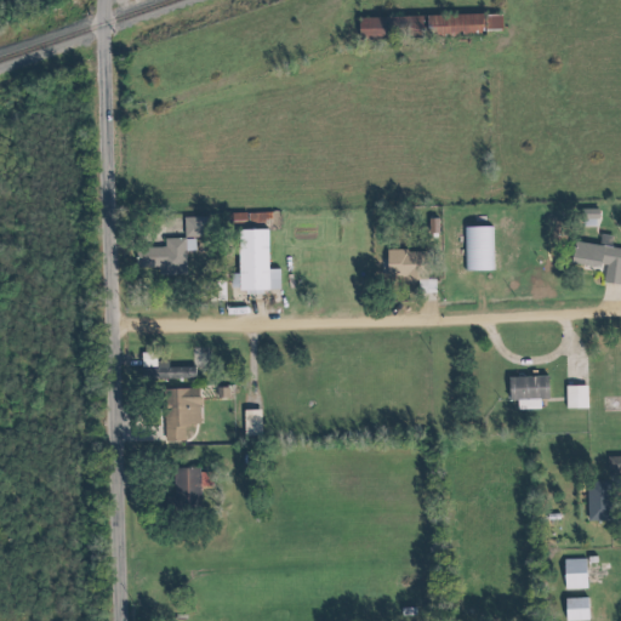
[(503,38),(503,17),(358,20),(359,40),(503,38)]
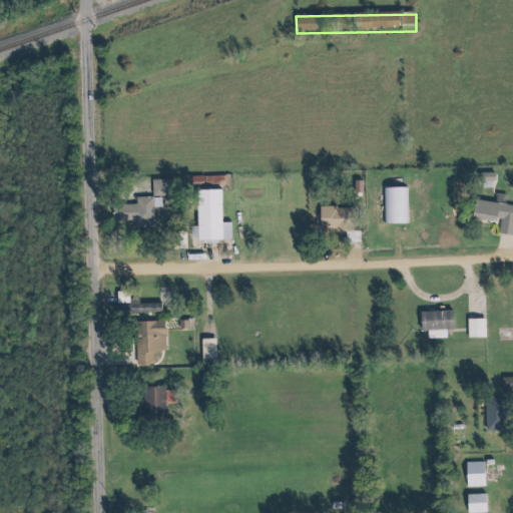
[(221,224),(221,190),(192,190),(192,240),(231,240),(231,224),(221,224)]
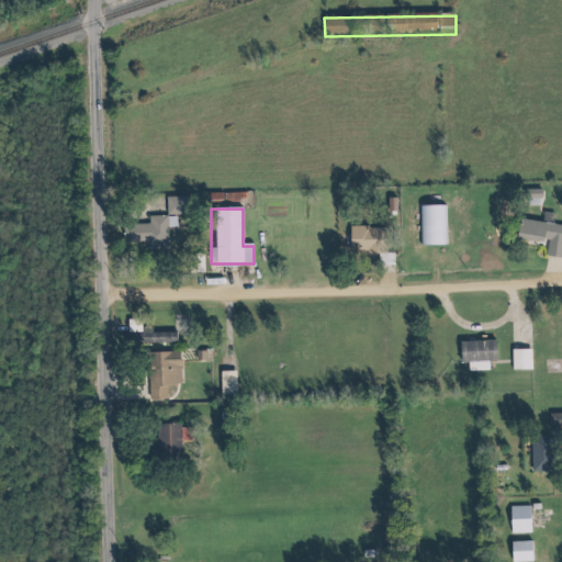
[(144,250),(170,250),(170,217),(149,217),(149,225),(125,225),(125,243),(144,243),(144,250)]
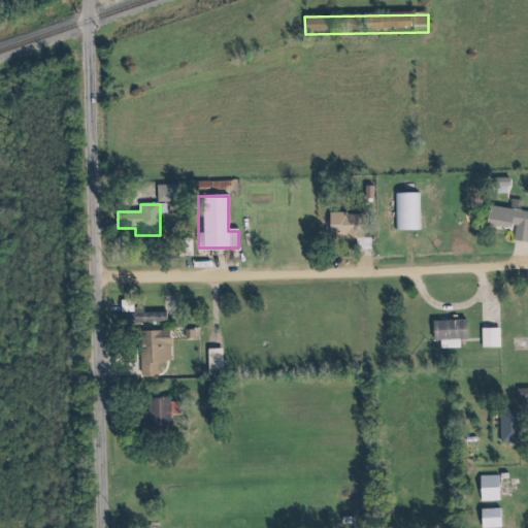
[(527,231),(527,212),(490,207),(487,225),(527,231)]
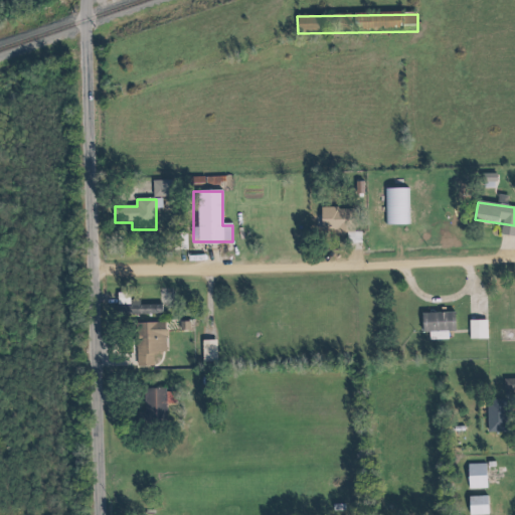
[(118,316),(162,316),(162,303),(118,303),(118,316)]
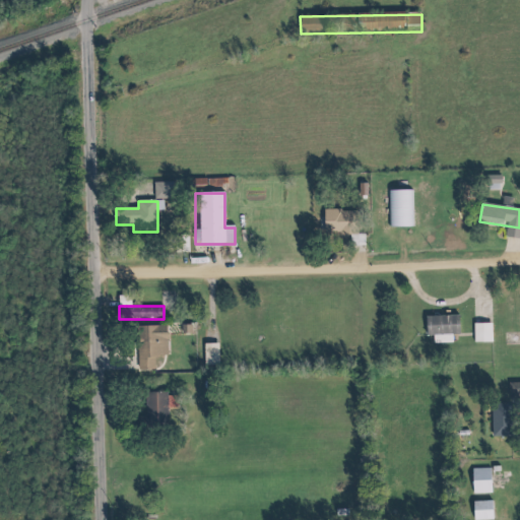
[(460,336),(460,317),(428,317),(428,336),(460,336)]
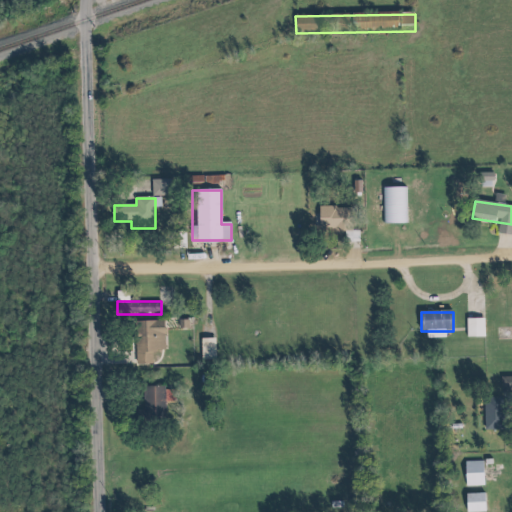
[(485,319),(467,319),(467,338),(485,338),(485,319)]
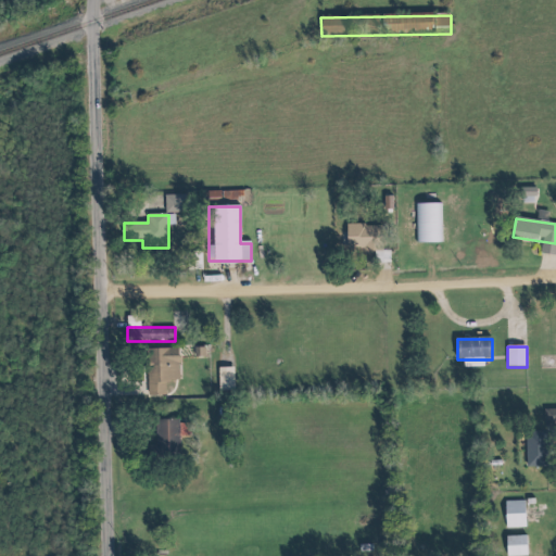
[(148,350),(149,396),(166,396),(166,381),(179,381),(178,350),(148,350)]
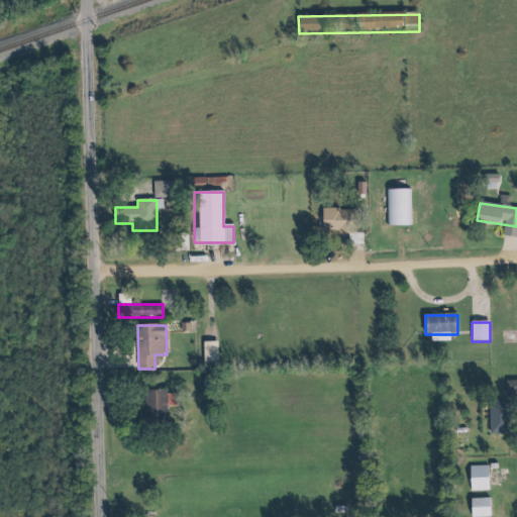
[(507,398),(516,397),(516,380),(507,381),(507,398)]
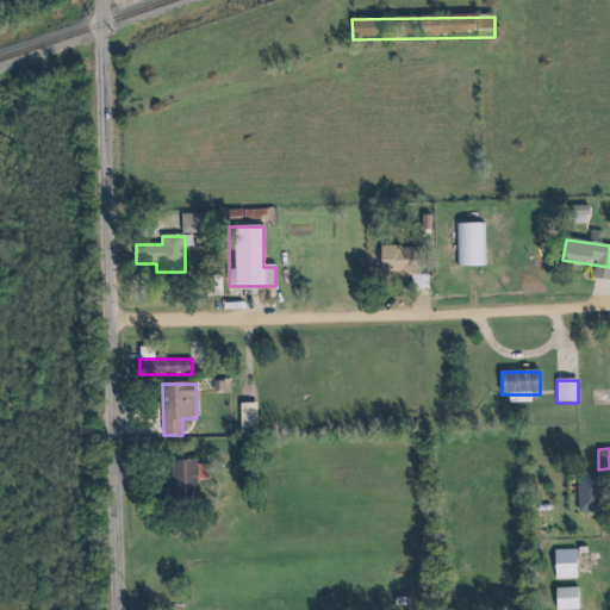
[(198,504),(198,461),(167,461),(167,504),(198,504)]
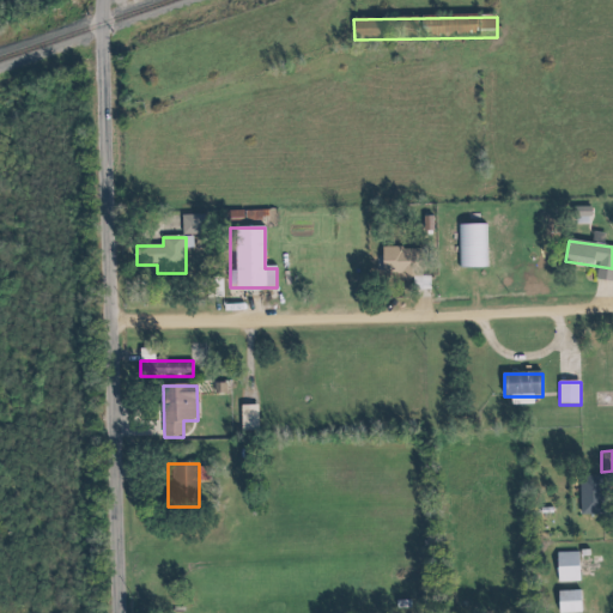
[(581,515),(604,515),(604,478),(581,478),(581,515)]
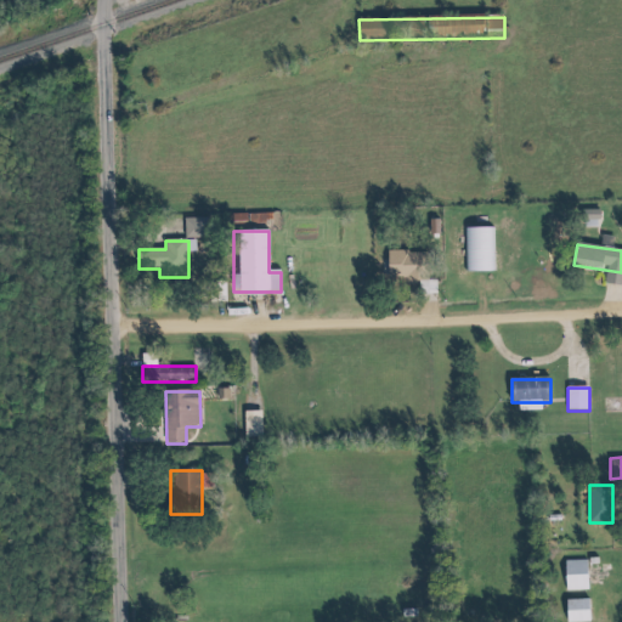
[(587,561),(565,561),(565,591),(587,591),(587,561)]
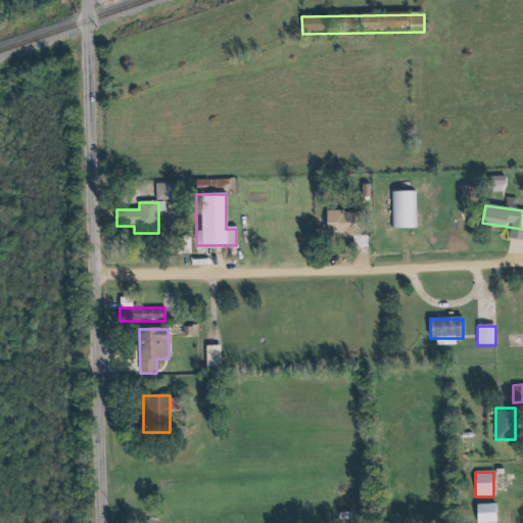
[(475,522),(495,522),(495,505),(475,505),(475,522)]
